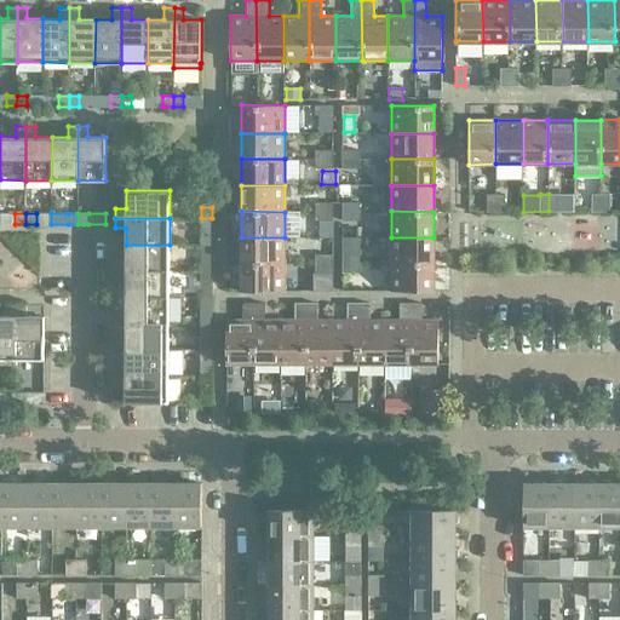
[(212,218),(201,218),(201,229),(212,229),(212,218)]
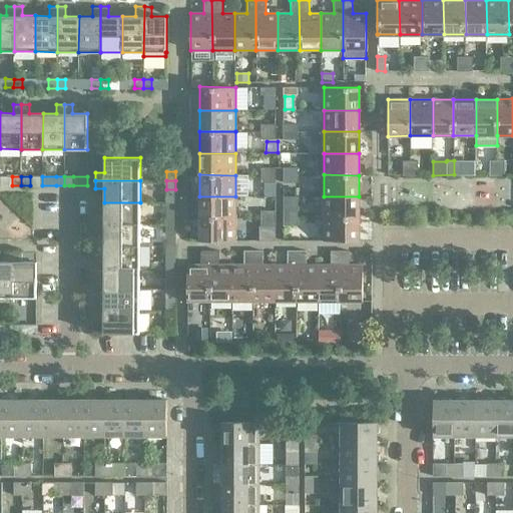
[(235,196),(199,196),(199,218),(235,218),(235,196)]
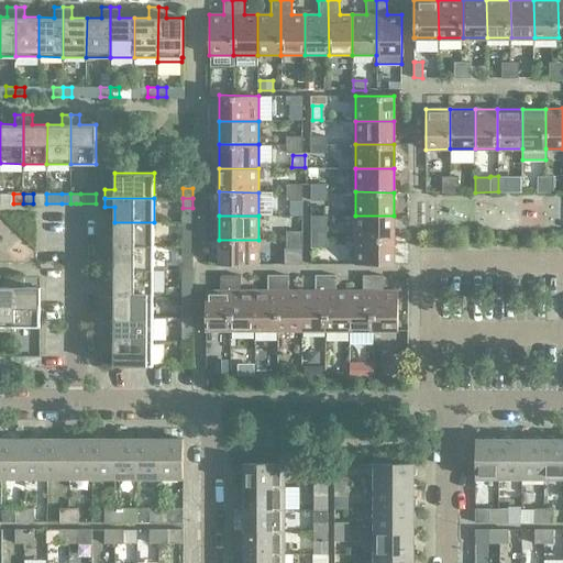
[(311,216),(310,239),(327,239),(327,216),(311,216)]
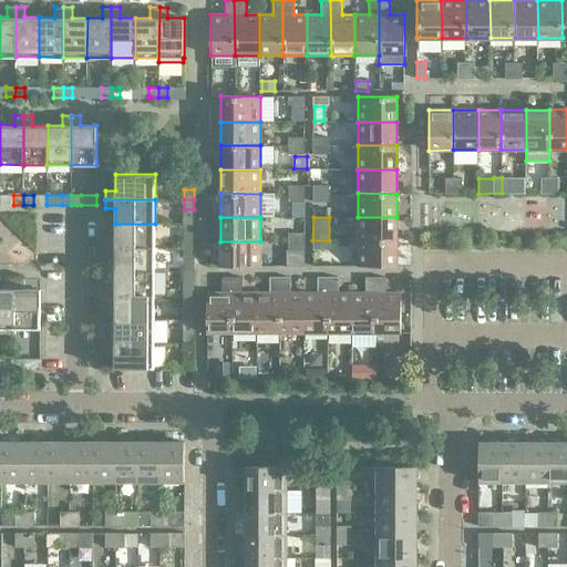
[(397,217),(358,217),(358,241),(397,241),(397,217)]
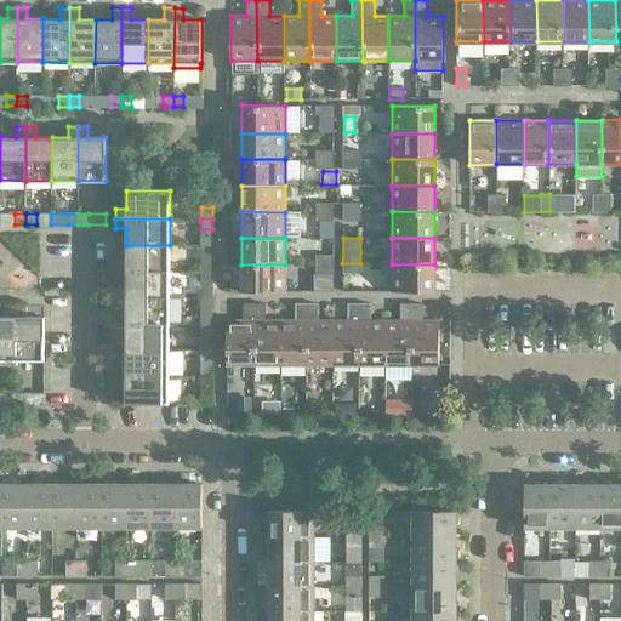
[(115,261),(115,271),(170,271),(170,245),(126,245),(126,261),(115,261)]
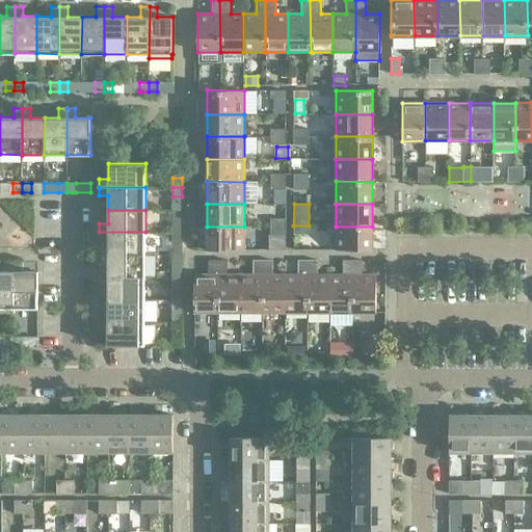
[(173,223),(173,232),(182,232),(182,223),(173,223)]
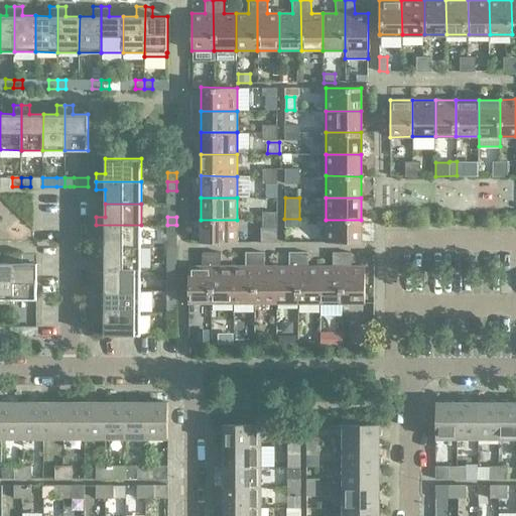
[(237,220),(201,220),(201,242),(237,242),(237,220)]
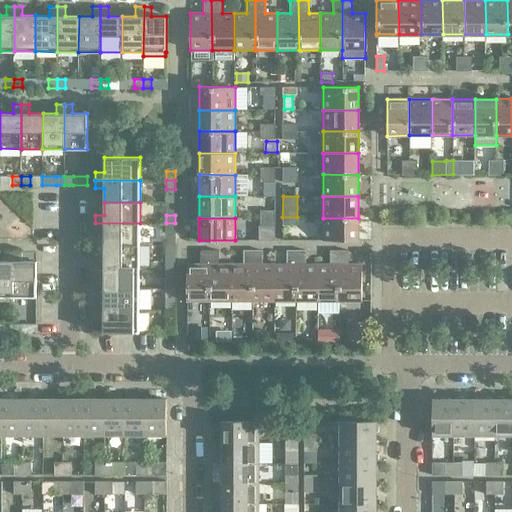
[(358,218),(323,218),(323,240),(358,240),(358,218)]
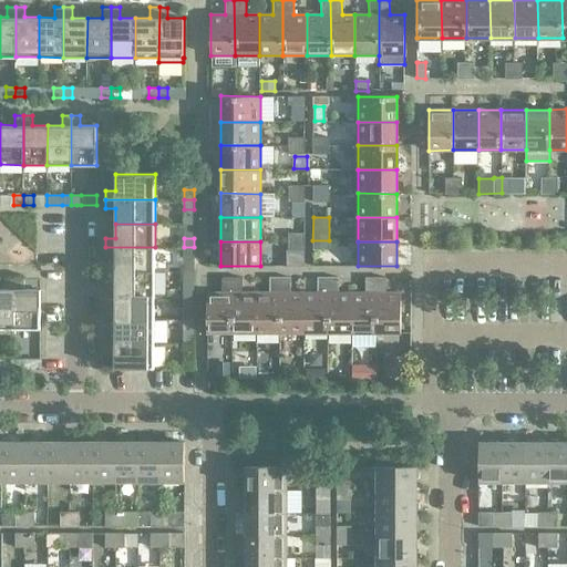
[(105,247),(105,256),(115,256),(115,271),(155,271),(155,247),(105,247)]
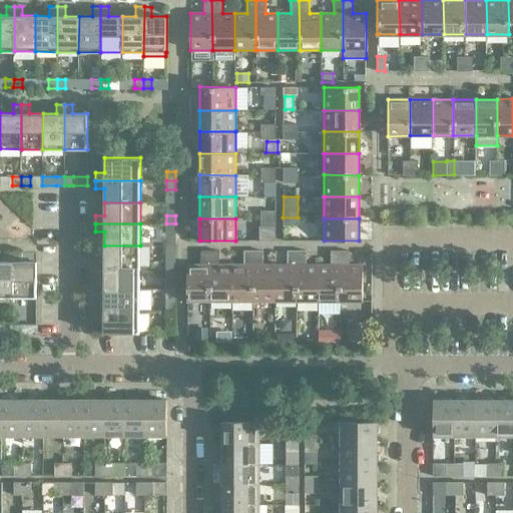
[(175,223),(166,223),(166,232),(175,232),(175,223)]
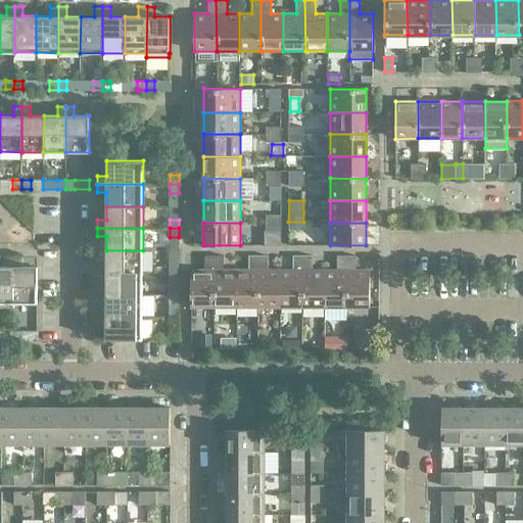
[(96,264),(96,272),(142,272),(143,250),(106,250),(106,264),(96,264)]
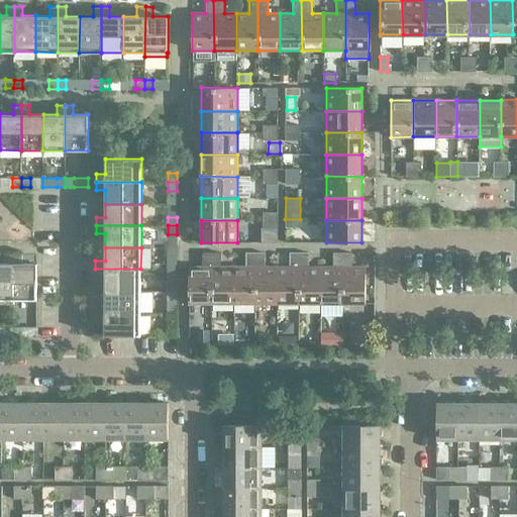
[(188,304),(189,304),(212,304),(212,267),(212,251),(202,251),(202,267),(189,267),(188,304)]
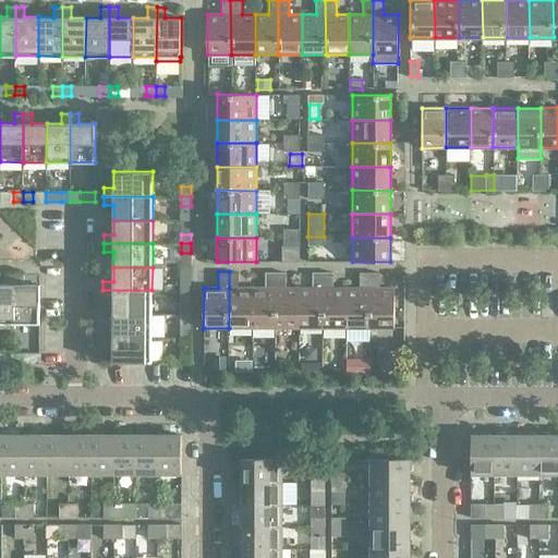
[(229,271),(229,288),(229,328),(253,327),(253,288),(239,288),(239,271),(229,271)]
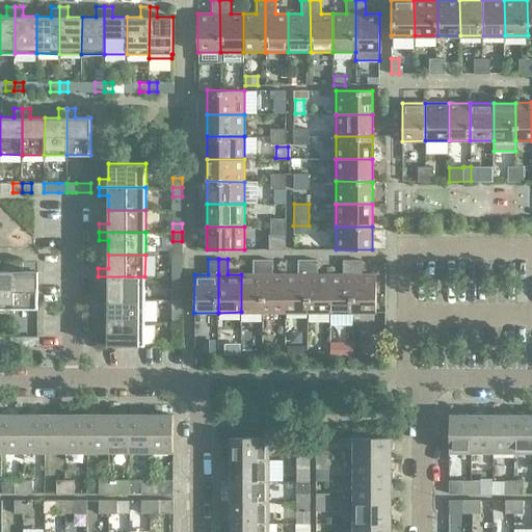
[(241,274),(241,312),(263,312),(263,259),(253,259),(253,274),(241,274)]
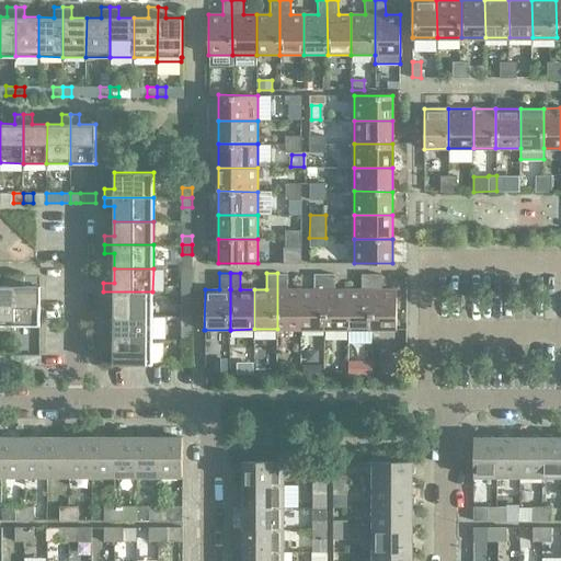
[(277,273),(277,329),(301,329),(301,289),(287,289),(287,274),(277,273)]
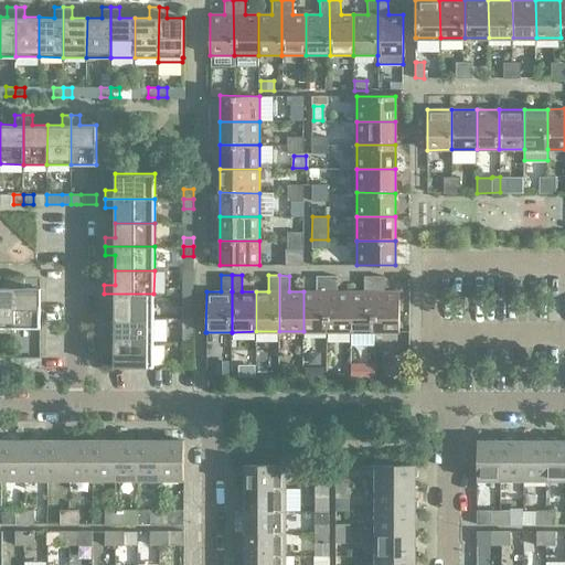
[(304,291),(304,331),(327,331),(327,275),(317,275),(316,291),(304,291)]
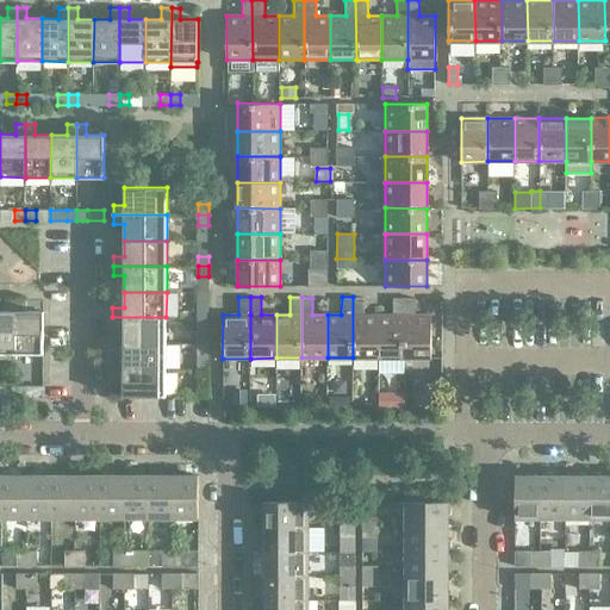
[(353,297),(353,358),(379,358),(379,315),(365,315),(363,297),(353,297)]
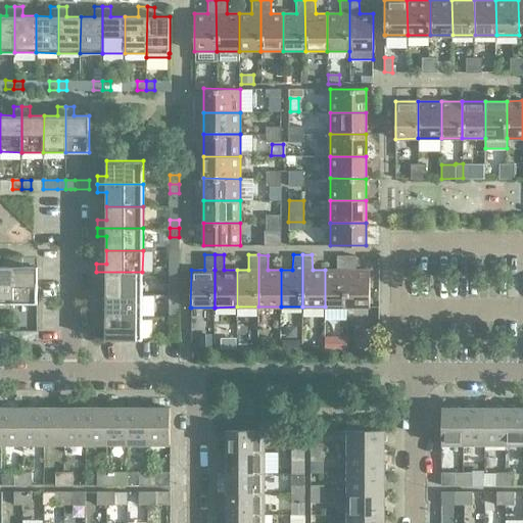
[(325,270),(325,306),(346,306),(346,255),(337,255),(337,270),(325,270)]
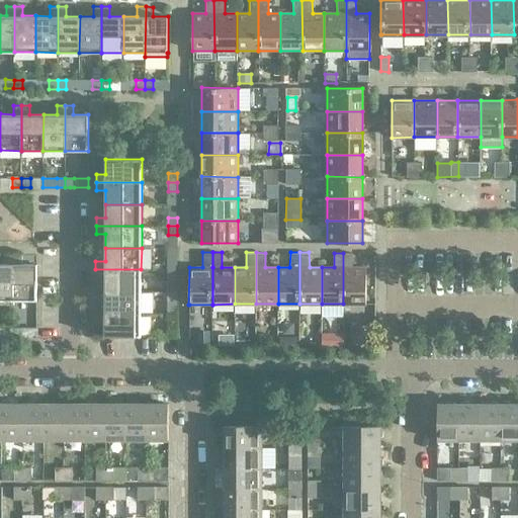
[(343,253),(343,304),(366,304),(366,267),(353,267),(353,253),(343,253)]
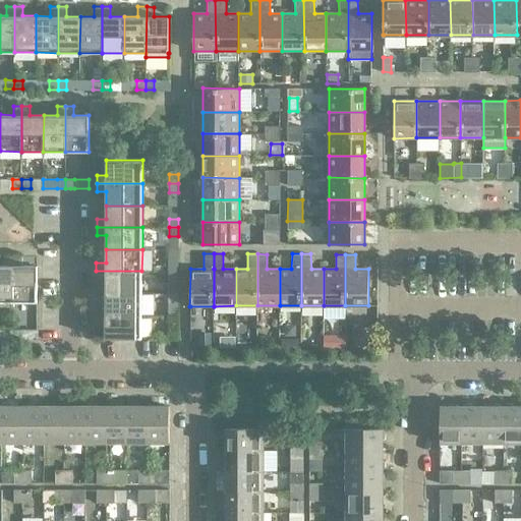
[(0,265),(0,301),(14,302),(14,255),(6,255),(6,266),(0,265)]
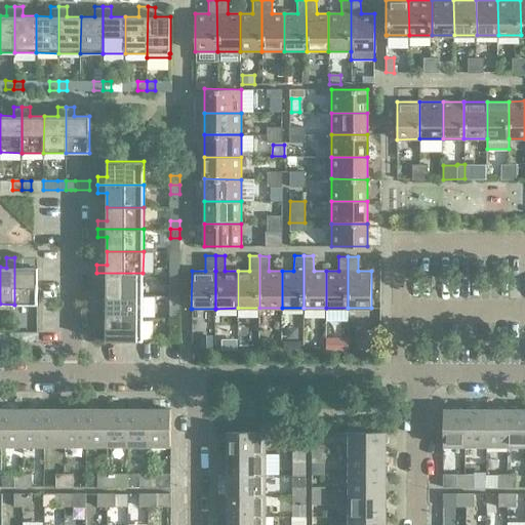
[(14,257),(14,305),(38,305),(38,268),(23,268),(23,257),(14,257)]
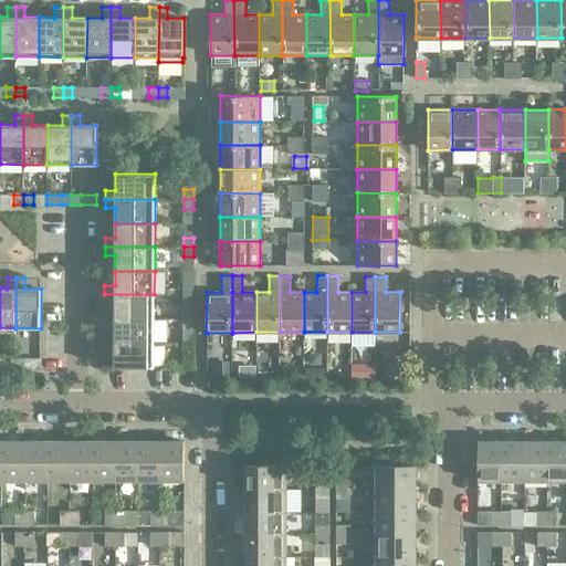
[(184,285),(184,294),(194,294),(194,285),(184,285)]
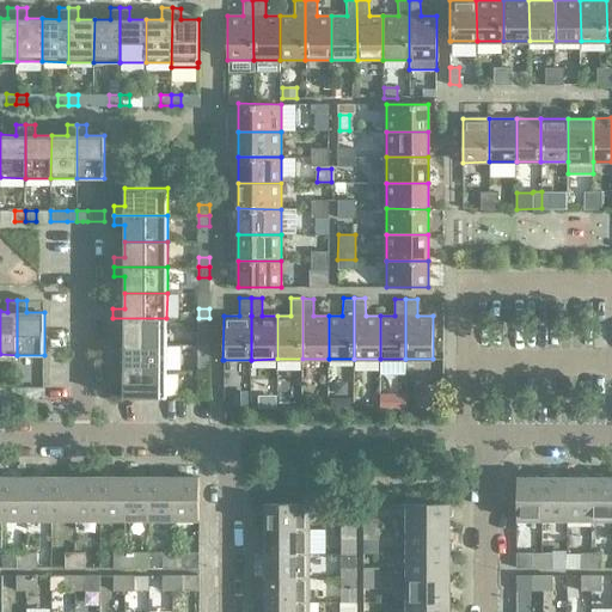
[(112,318),(112,328),(124,328),(124,344),(166,344),(166,318),(112,318)]
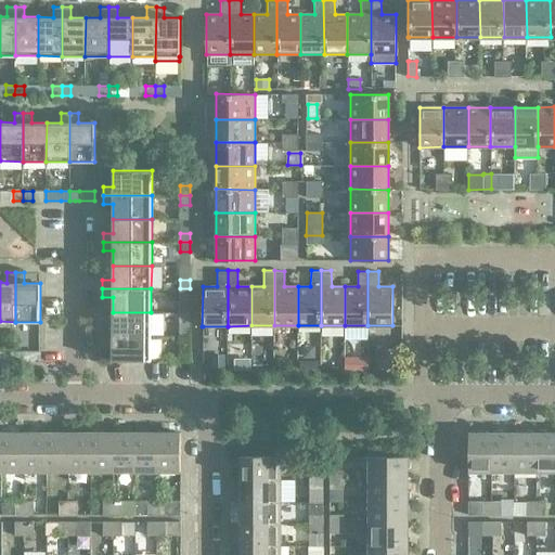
[(190,288),(180,288),(180,298),(190,298),(190,288)]
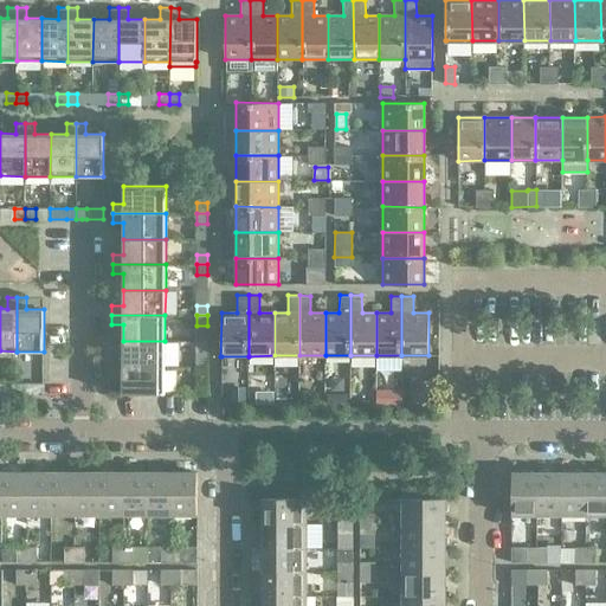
[(111,356),(111,366),(165,366),(165,341),(123,341),(122,356),(111,356)]
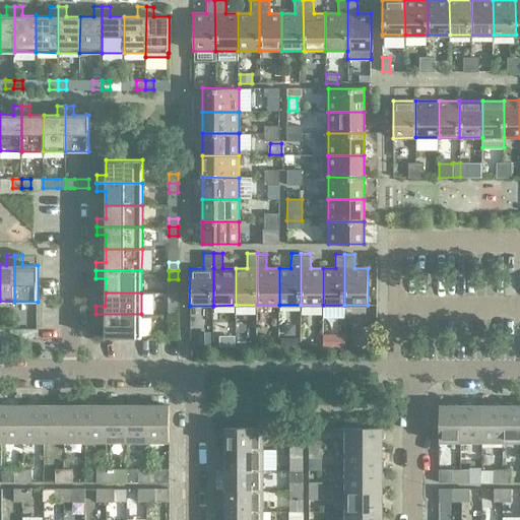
[(169,306),(169,315),(178,315),(178,306),(169,306)]
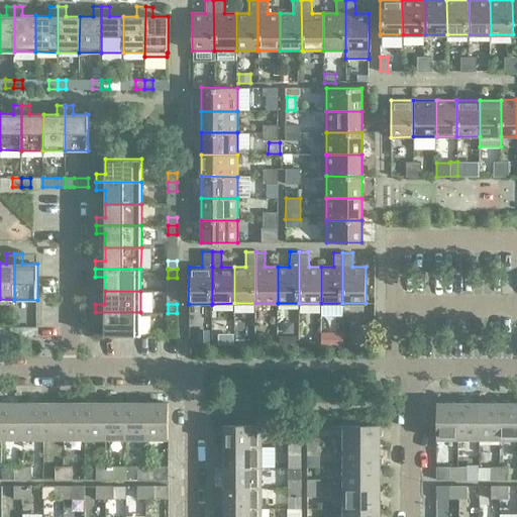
[(140,312),(95,312),(95,320),(104,320),(104,335),(113,335),(131,335),(140,335),(140,312)]
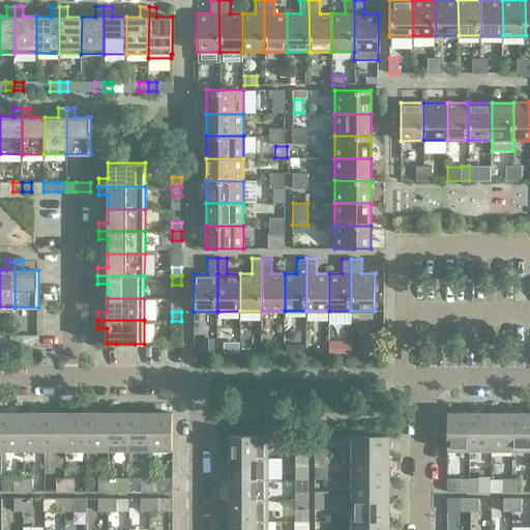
[(181,321),(172,321),(172,329),(181,329),(181,321)]
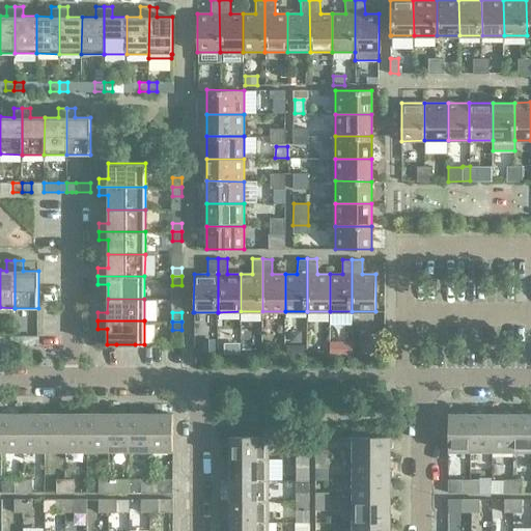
[(5,336),(5,344),(15,345),(15,336),(5,336)]
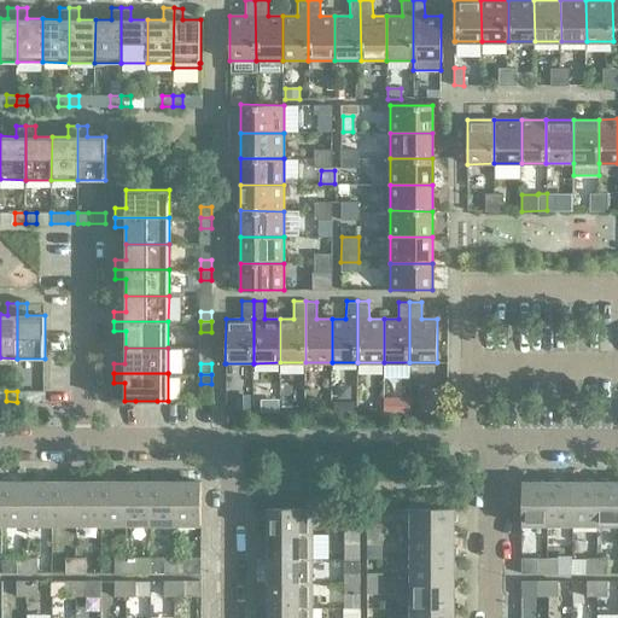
[(17,391),(17,402),(28,402),(28,391),(17,391)]
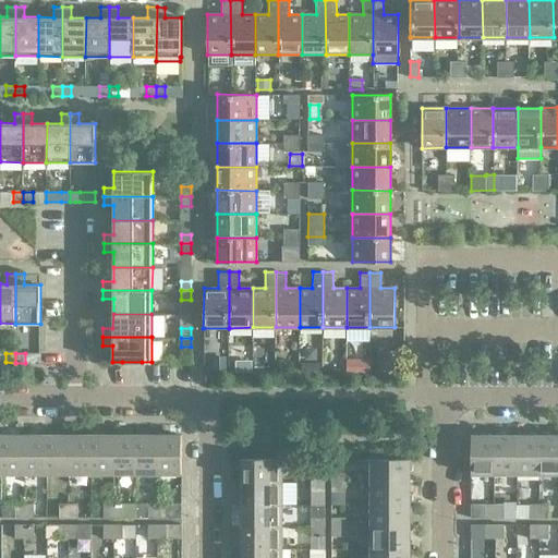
[(226,358),(215,358),(215,360),(215,372),(226,372),(226,358)]
